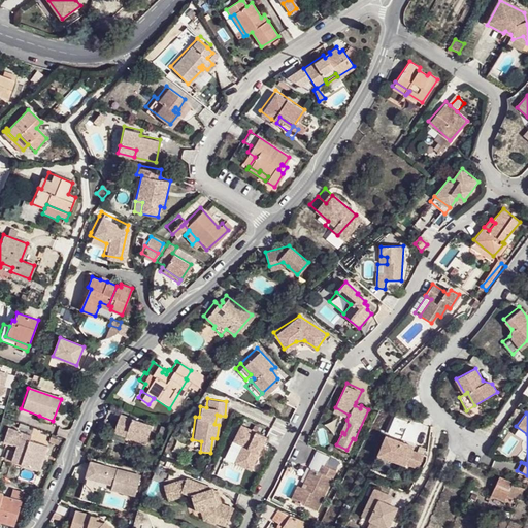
[(120,415),(113,431),(133,438),(133,439),(152,446),(159,427),(120,415)]
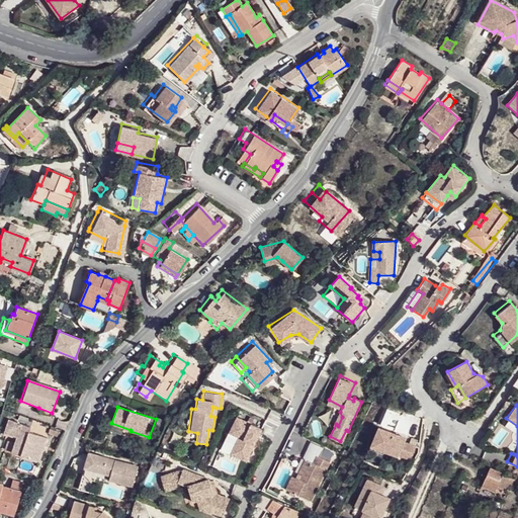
[(50,419),(52,413),(38,408),(35,414),(50,419)]
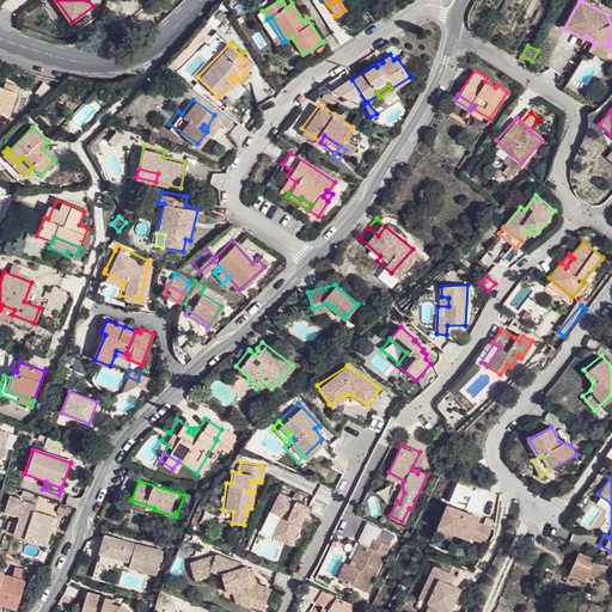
[(280,516),(274,528),(270,537),(288,545),(307,506),(293,499),(289,503),(279,491),(269,512),(280,516)]
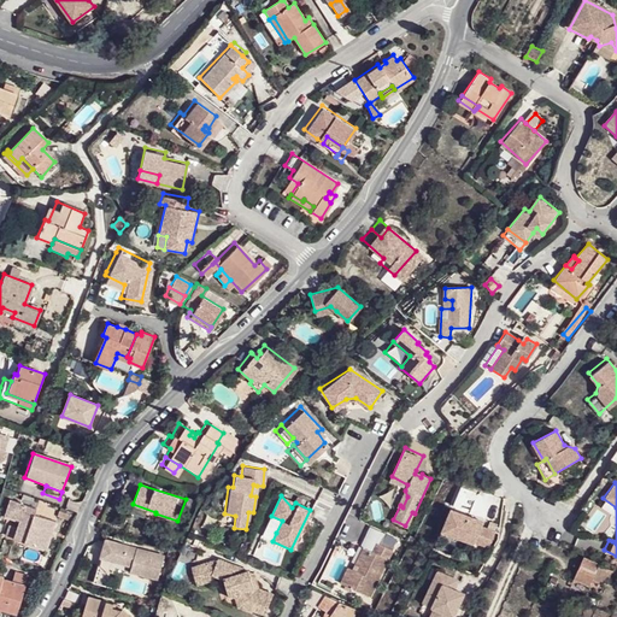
[(295,503),(281,495),(292,507),(295,503)]
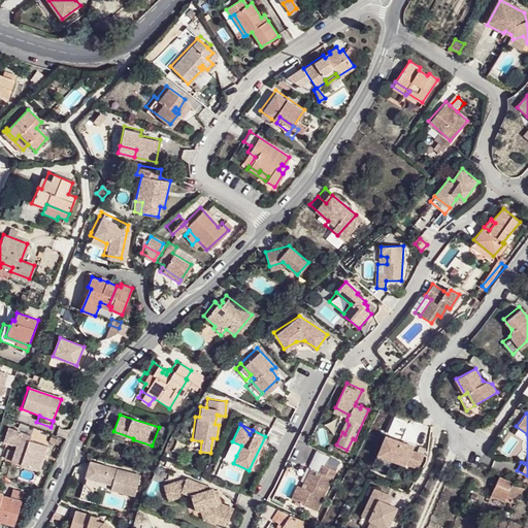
[(31,435),(10,428),(5,441),(19,446),(17,453),(10,451),(7,459),(40,470),(47,447),(30,440),(31,435)]
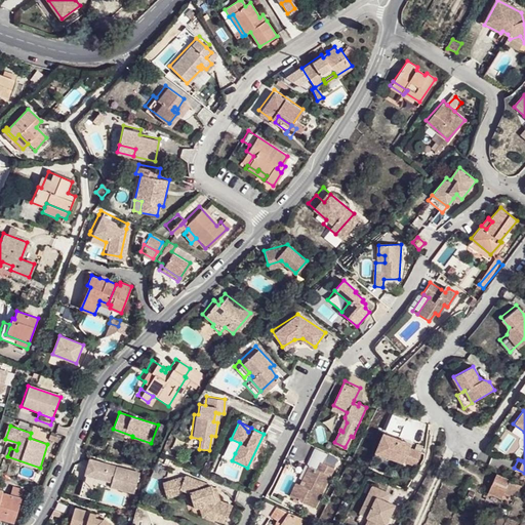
[(113,429),(111,435),(130,442),(132,437),(132,436),(113,429)]
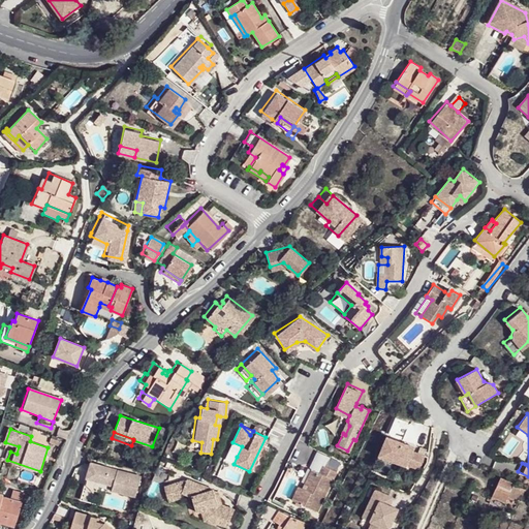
[(414,447),(386,436),(381,449),(394,456),(392,461),(406,466),(407,465),(412,453),(414,447)]
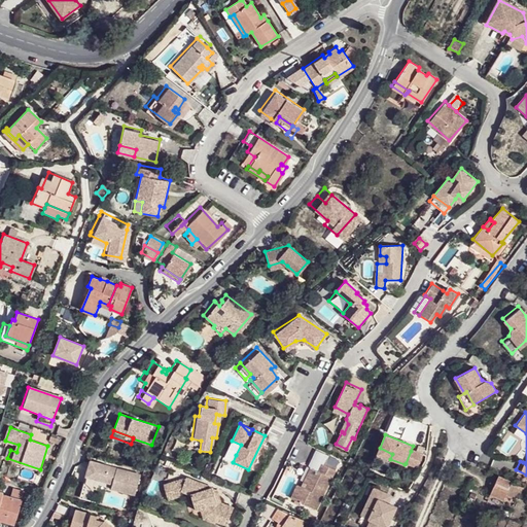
[(227,451),(236,455),(241,445),(232,441),(227,451)]
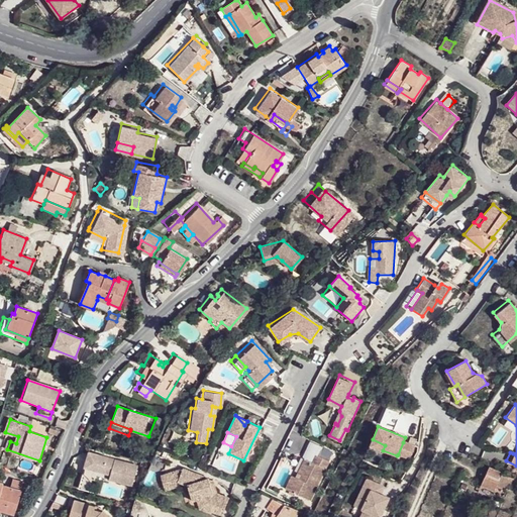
[(382,453),(383,450),(385,445),(373,439),(369,448),(382,453)]
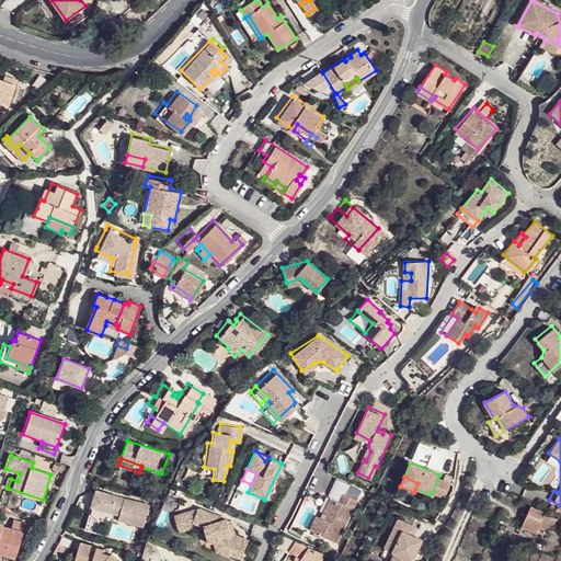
[(449,484),(437,480),(432,493),(444,497),(449,484)]
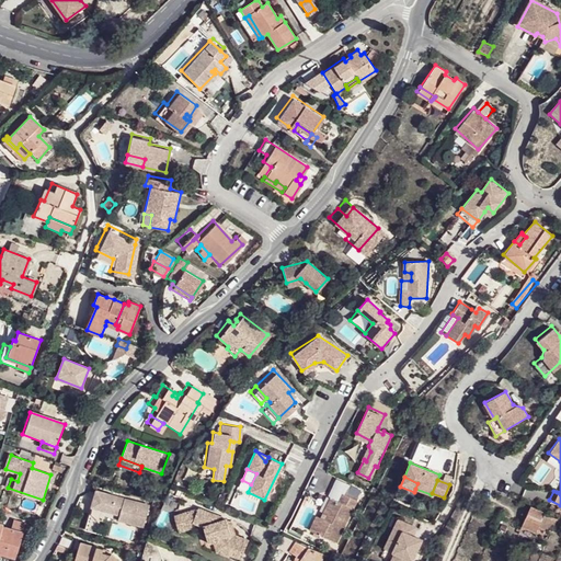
[(98,491),(90,515),(100,518),(103,510),(121,515),(119,521),(145,528),(151,508),(98,491)]
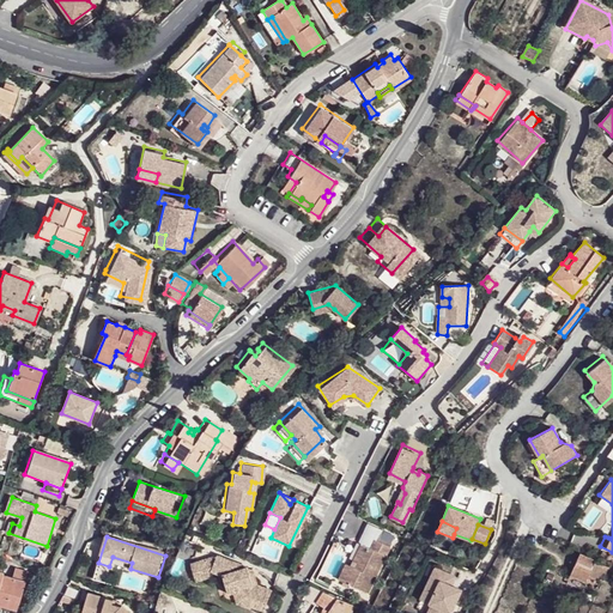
[(345,559),(338,574),(366,588),(389,544),(376,538),(371,545),(368,544),(364,551),(360,548),(354,558),(359,560),(357,565),(345,559)]
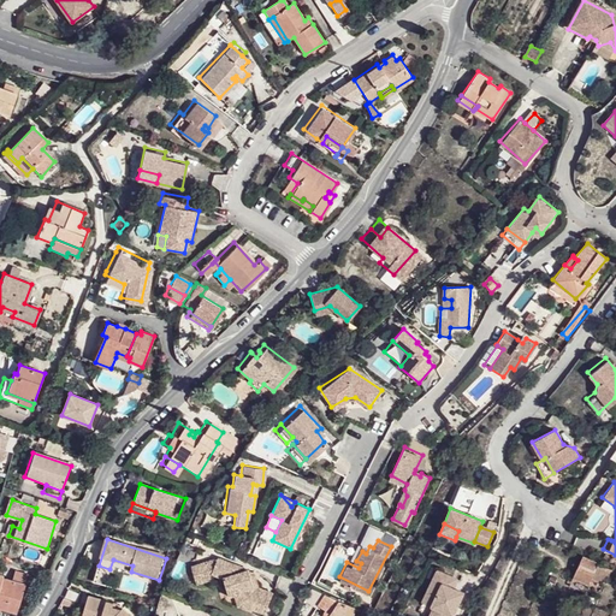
[(361,542),(353,558),(356,561),(362,551),(366,554),(369,546),(361,542)]
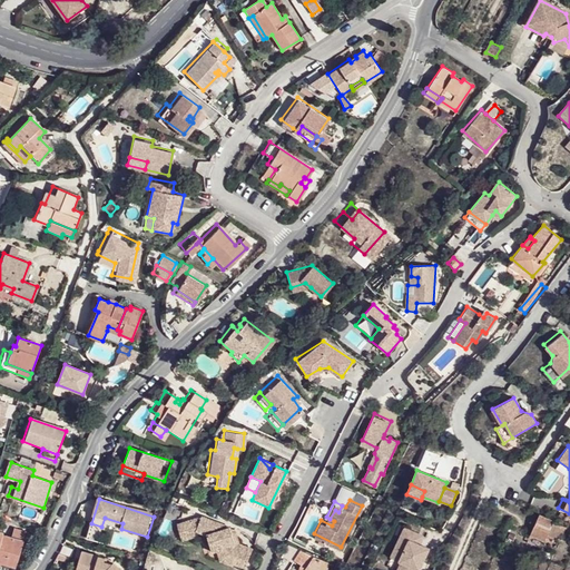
[(166,511),(159,509),(157,517),(163,519),(166,511)]
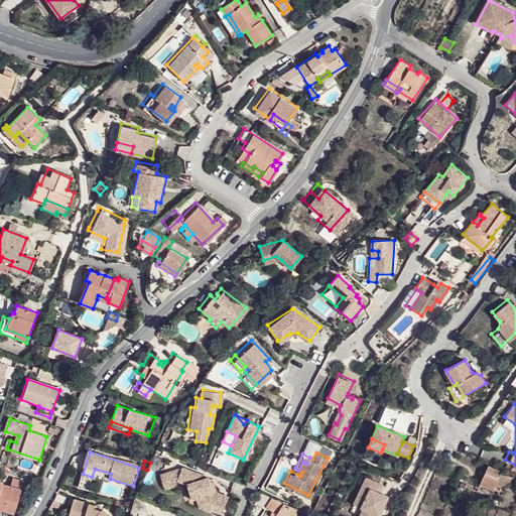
[(507,490),(513,477),(488,466),(481,484),(494,490),(496,485),(507,490)]
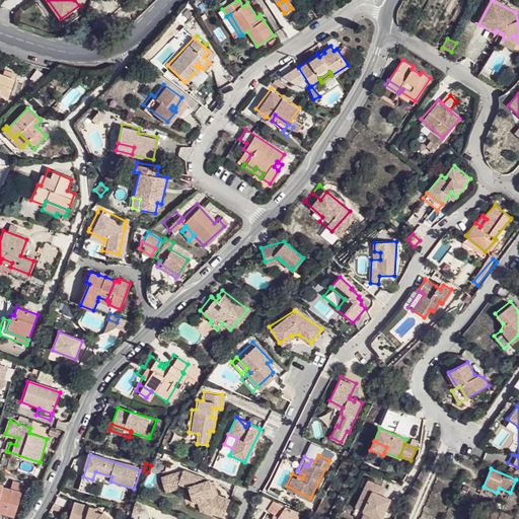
[(160,476),(164,492),(176,488),(181,486),(190,492),(194,505),(206,501),(207,504),(209,511),(212,510),(217,516),(223,518),(228,518),(235,503),(222,498),(219,496),(209,480),(184,470),(160,476)]
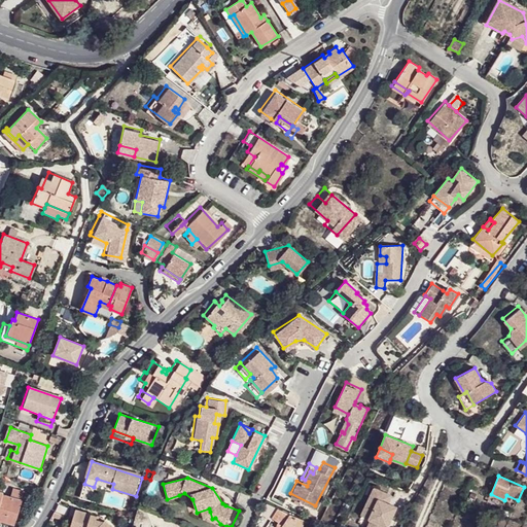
[(0,489),(0,518),(13,522),(20,497),(25,499),(28,490),(12,486),(9,495),(1,492),(1,490),(0,489)]
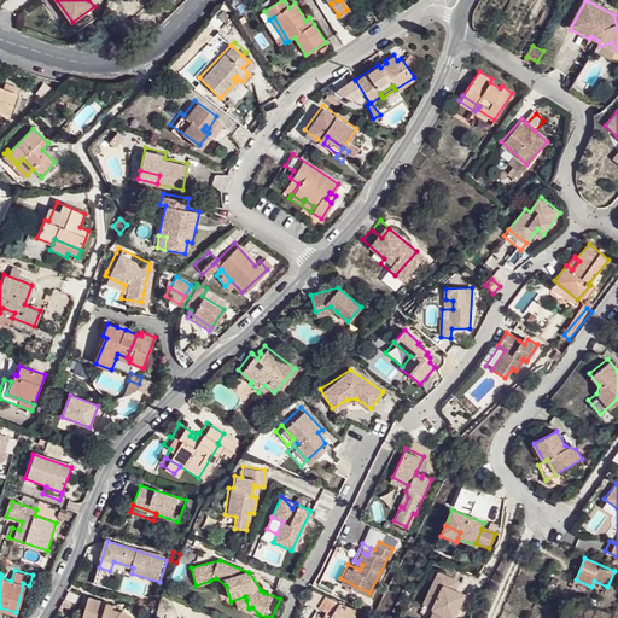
[(438,571),(433,579),(453,590),(458,582),(438,571)]
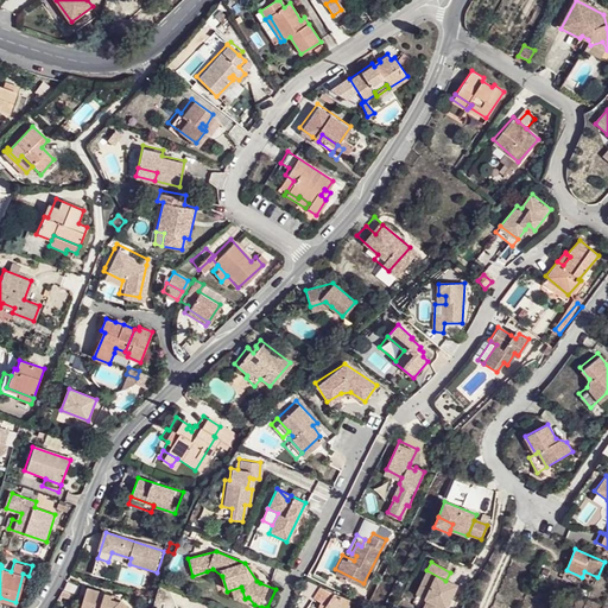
[(249,564),(245,563),(257,581),(260,583),(249,564)]
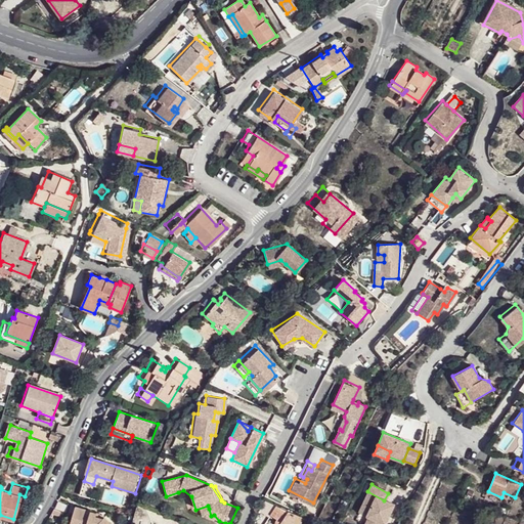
[(384,500),(367,491),(357,511),(366,516),(380,523),(383,523),(393,506),(384,500)]
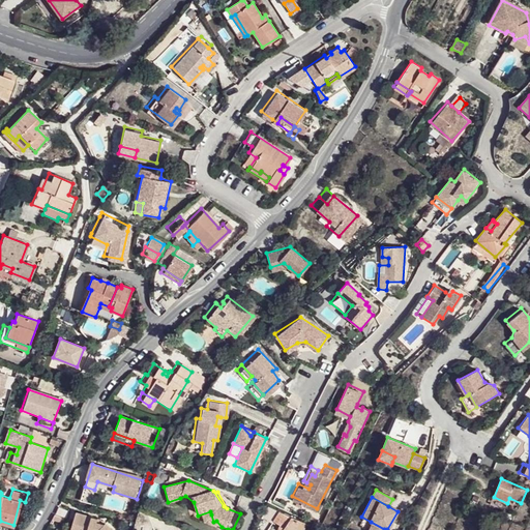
[(77,511),(69,529),(110,529),(105,524),(102,525),(96,523),(97,520),(77,511)]
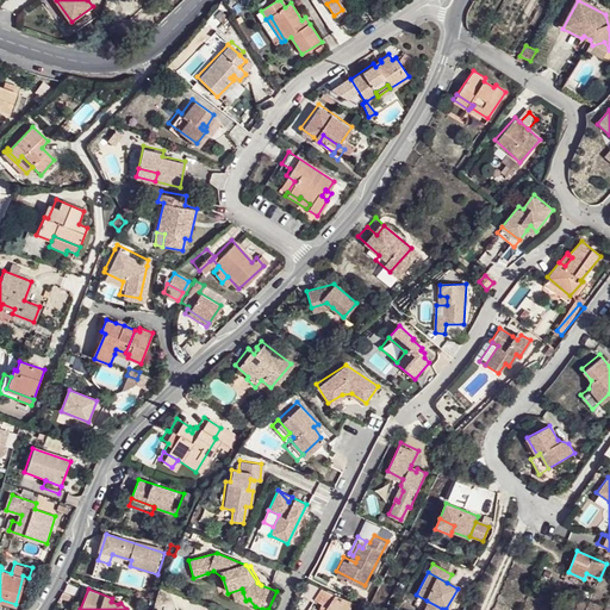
[(242,589),(228,593),(229,597),(236,595),(240,604),(254,609),(255,607),(249,599),(246,601),(243,592),(242,589)]
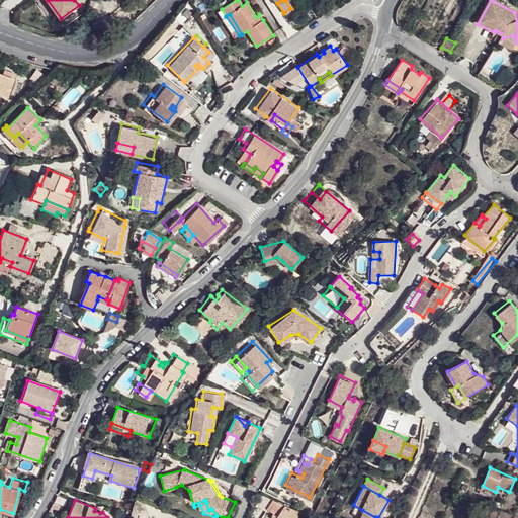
[(285,506),(273,501),(266,511),(277,517),(285,506)]
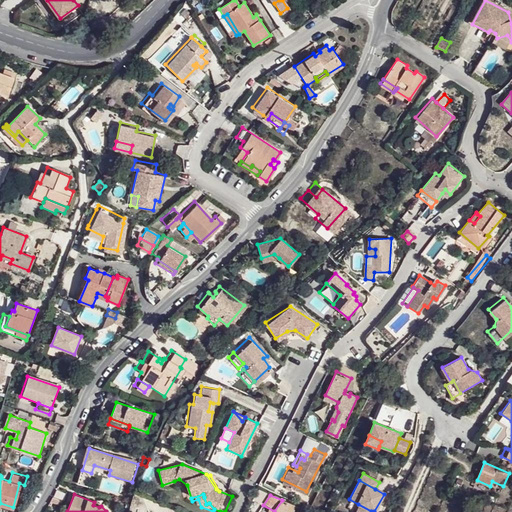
[(291,511),(294,508),(282,500),(274,511),(273,511),(291,511)]
